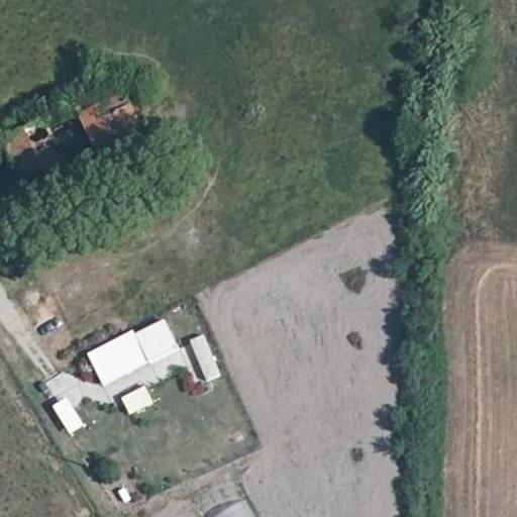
[(6,142),(33,200),(73,180),(52,135),(81,121),(102,167),(145,145),(118,88),(6,142)]
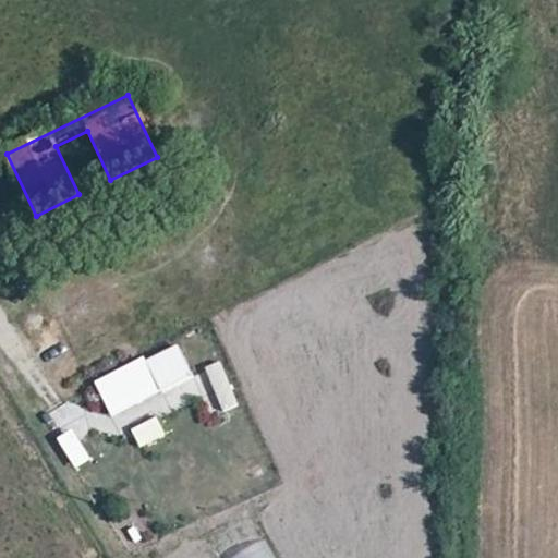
[(180,342),(95,377),(112,416),(134,408),(141,422),(202,397),(210,417),(221,412),(204,370),(193,374),(180,342)]
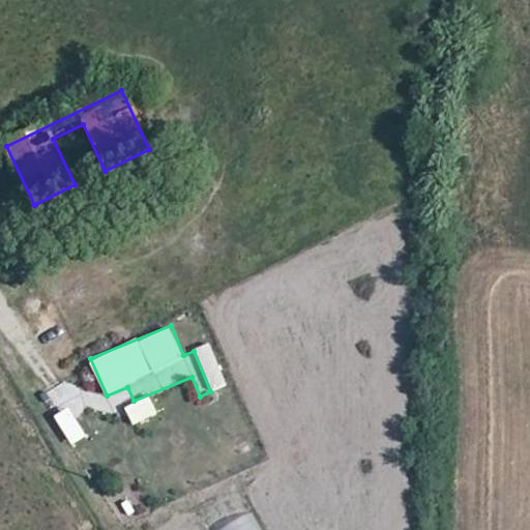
[(212,391),(227,386),(211,342),(197,347),(212,391)]
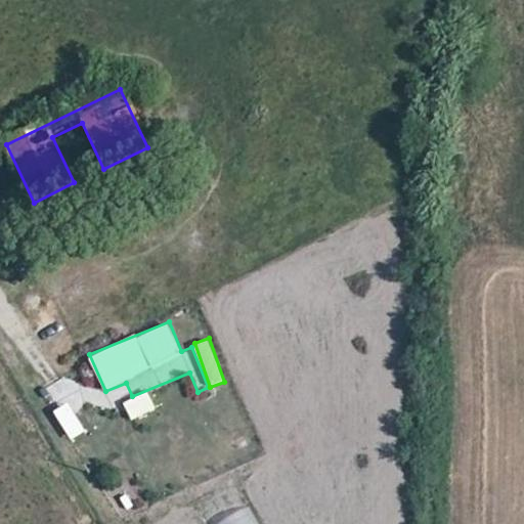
[(133,421),(158,407),(148,390),(124,402),(133,421)]
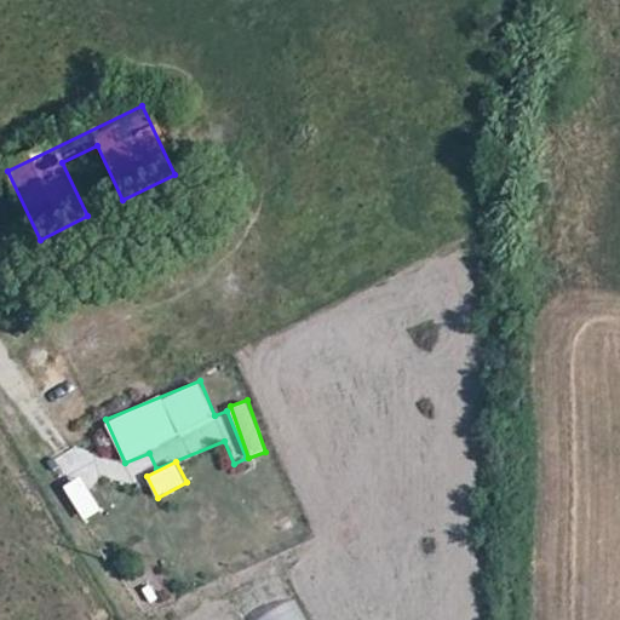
[(85,475),(65,483),(82,521),(102,512),(85,475)]
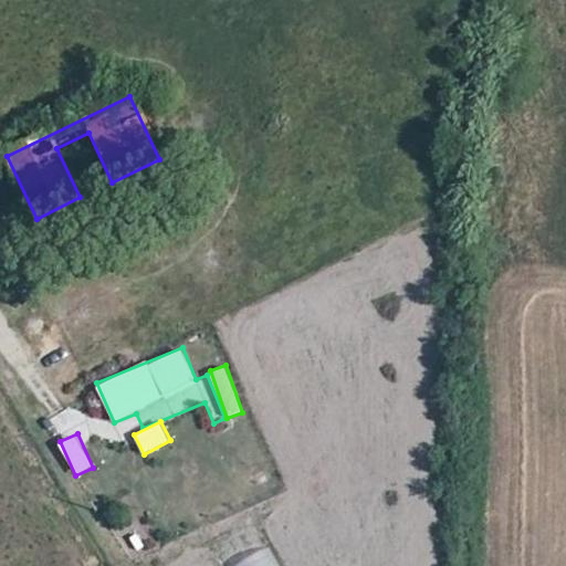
All buildings are outlined.
